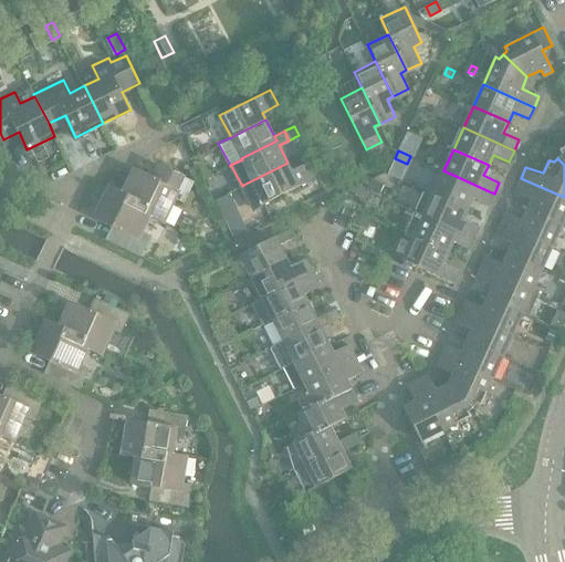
[(291,169),(288,163),(243,185),(254,207),(314,177),(306,162),(291,169)]
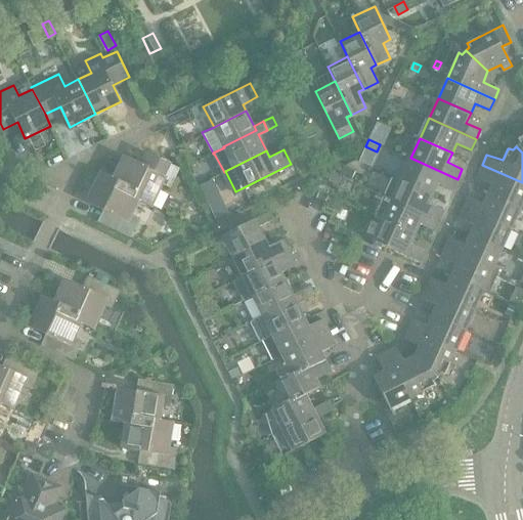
[(114,176),(113,177),(128,184),(125,189),(140,197),(139,198),(153,204),(163,181),(170,185),(179,168),(154,155),(146,152),(141,163),(125,155),(114,176)]
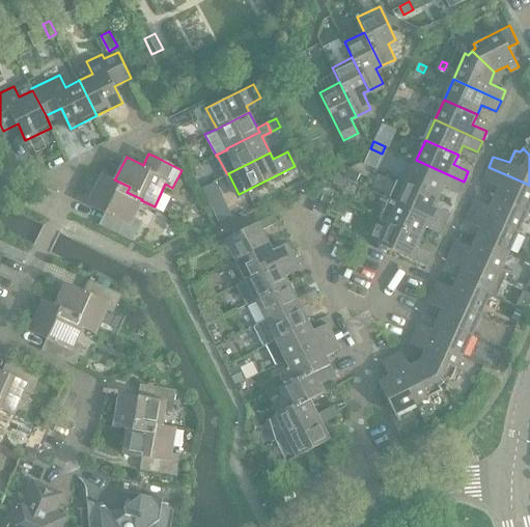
[(458,192),(464,182),(416,160),(407,181),(440,195),(444,186),(458,192)]
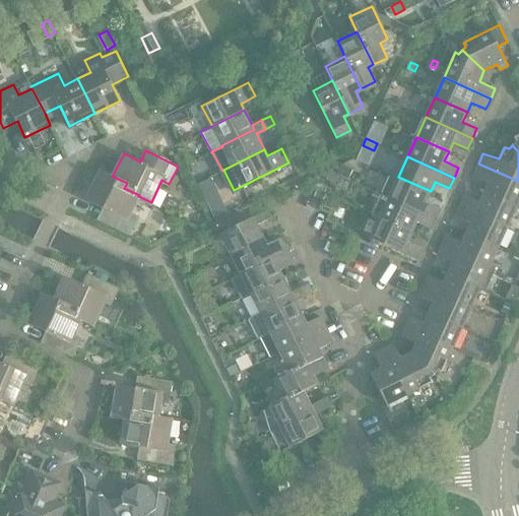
[(342,163),(338,172),(349,177),(353,168),(342,163)]
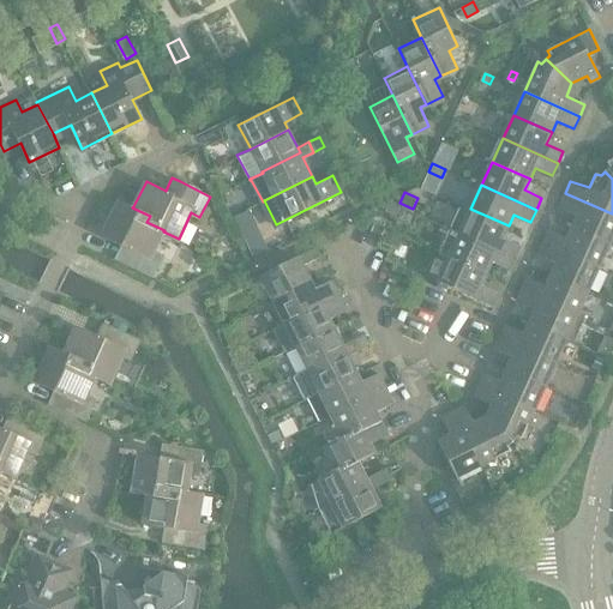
[(577,212),(571,224),(608,241),(612,235),(612,213),(565,193),(560,204),(577,212)]
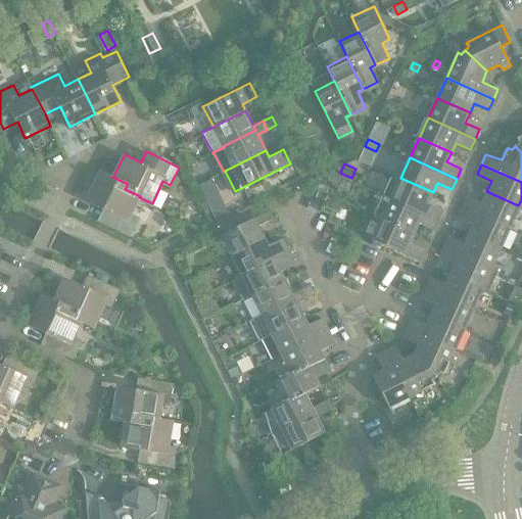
[(132,213),(139,197),(140,196),(125,189),(128,184),(112,177),(113,176),(101,171),(87,200),(110,211),(105,223),(130,235),(139,217),(132,213)]
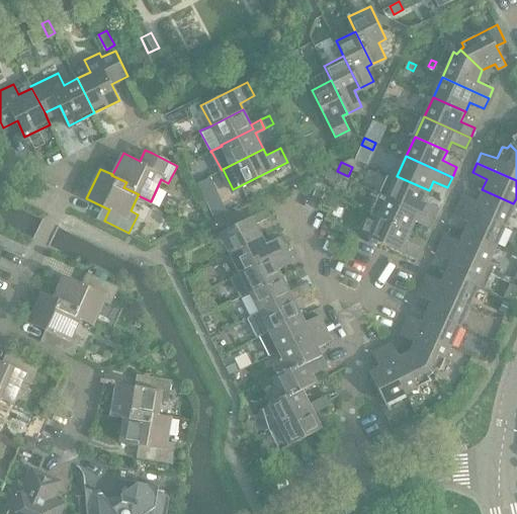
[(329,170),(325,178),(337,183),(341,175),(329,170)]
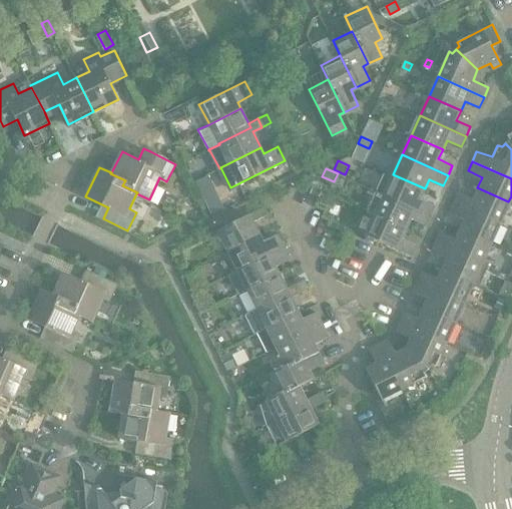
[(420,198),(425,188),(393,174),(386,171),(376,191),(430,214),(434,205),(420,198)]
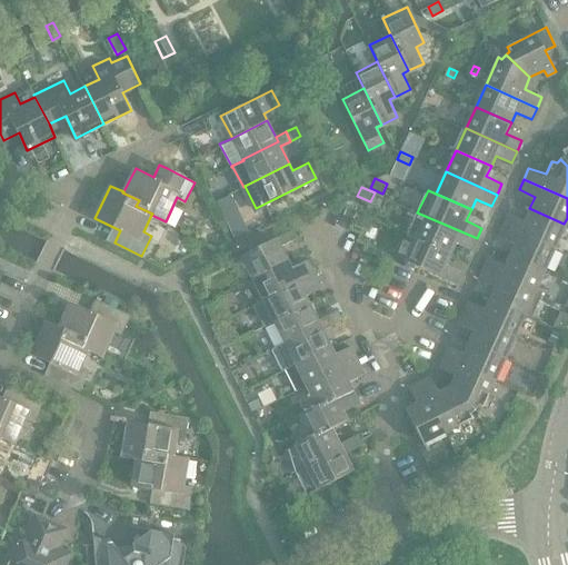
[(231,194),(218,200),(223,212),(238,206),(231,194)]
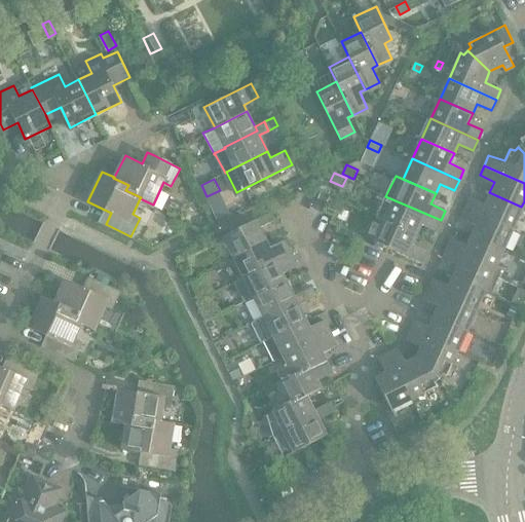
[(322,190),(319,197),(327,201),(331,194),(322,190)]
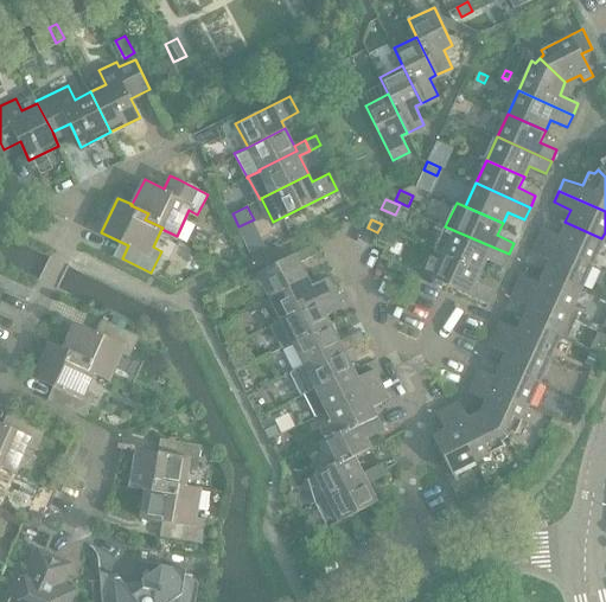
[(542,226),(537,238),(591,262),(601,238),(565,222),(559,235),(542,226)]
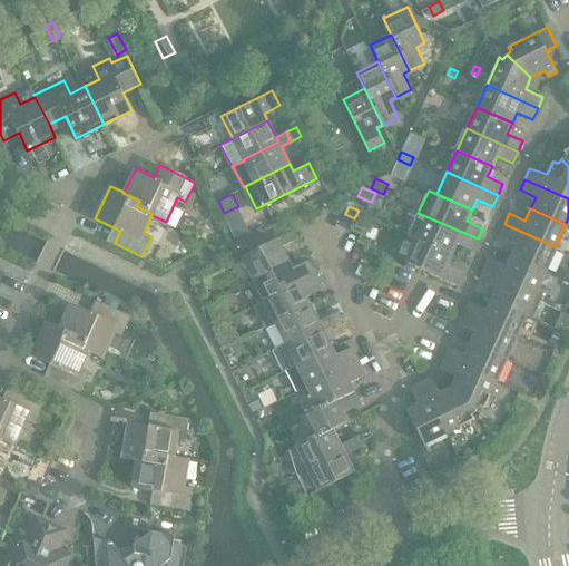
[(472,250),(478,238),(418,213),(409,234),(417,237),(452,254),(457,243),(472,250)]
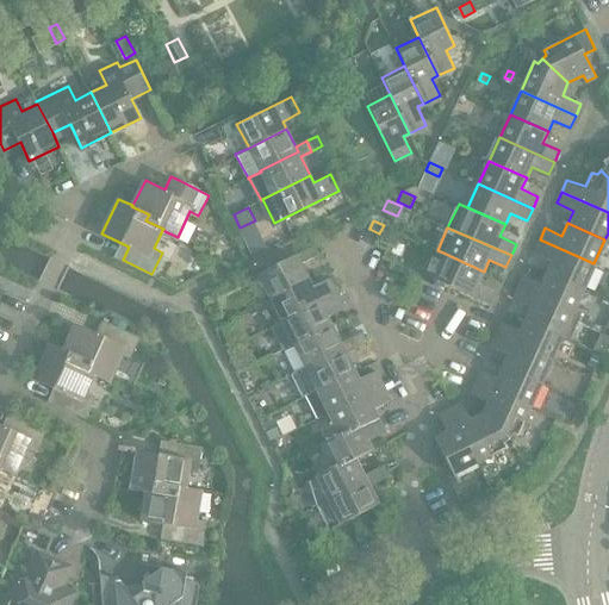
[(552,257),(546,270),(583,287),(594,263),(540,239),(535,250),(552,257)]
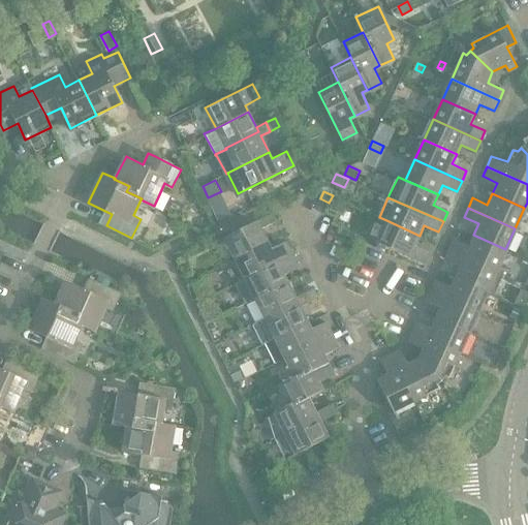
[(224,236),(235,257),(268,241),(260,226),(275,219),(272,213),(224,236)]
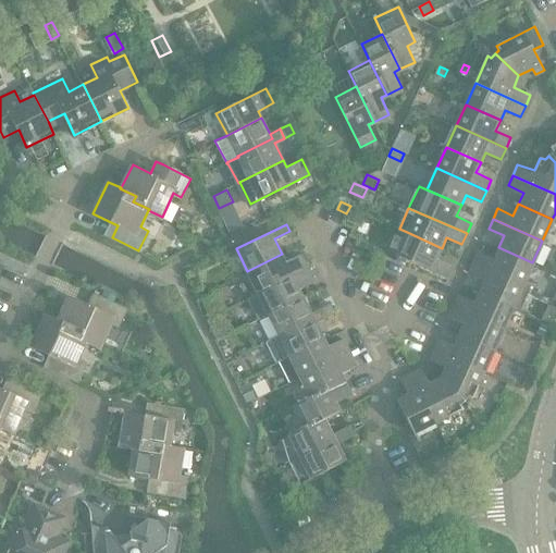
[(437,257),(442,248),(407,232),(396,255),(446,278),(453,265),(437,257)]
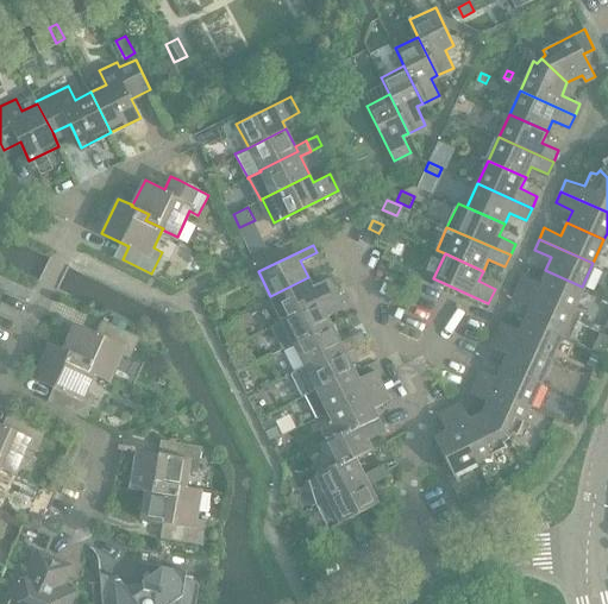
[(522,275),(518,287),(571,310),(582,287),(545,270),(540,282),(522,275)]
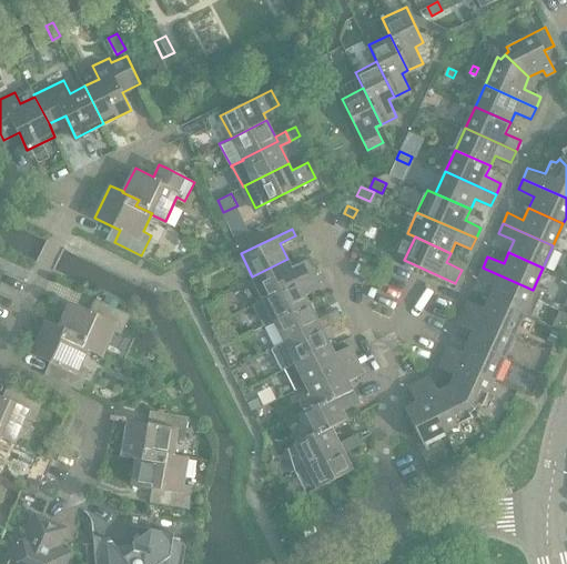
[(292,267),(287,259),(252,277),(263,299),(314,273),(307,259),(292,267)]
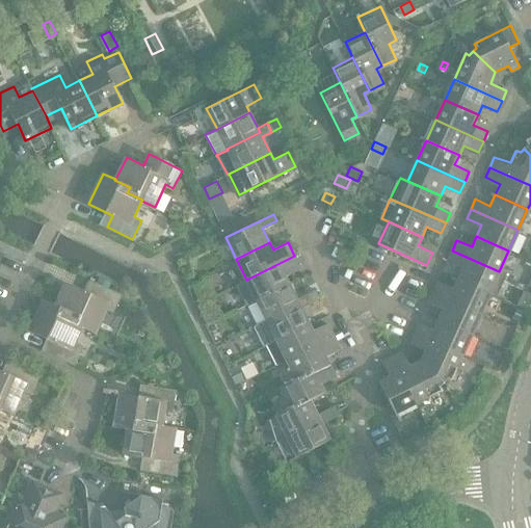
[(452,251),(448,260),(462,267),(457,278),(490,292),(498,295),(507,274),(499,271),(452,251)]
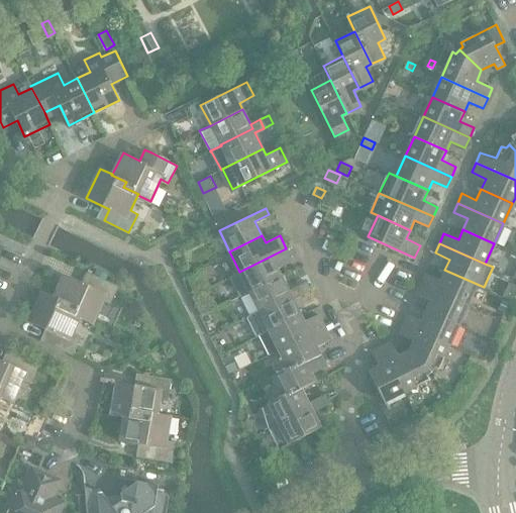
[(292,260),(286,248),(239,272),(248,291),(282,275),(278,267),(292,260)]
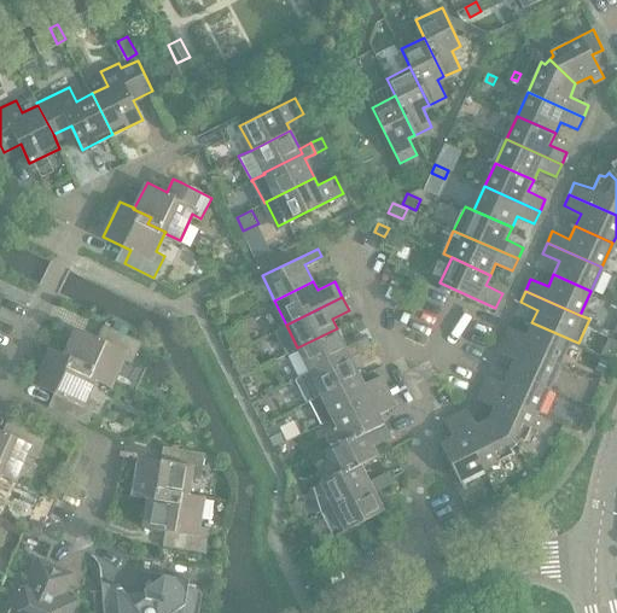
[(118,322),(115,328),(128,334),(132,328),(118,322)]
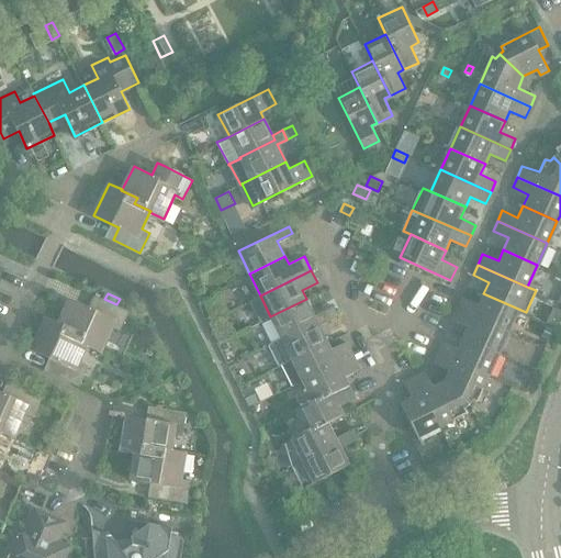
[(463,297),(458,308),(508,330),(518,309),(483,293),(479,303),(463,297)]
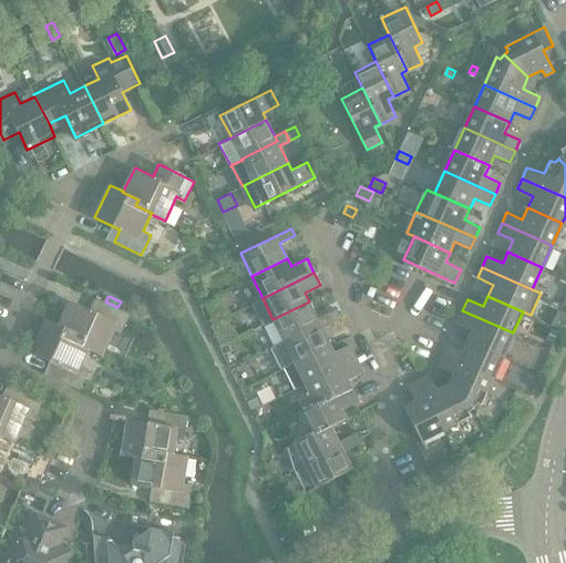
[(71,300),(60,325),(60,326),(76,333),(73,339),(89,347),(101,352),(112,329),(121,333),(130,313),(117,307),(105,302),(101,300),(95,311),(71,300)]
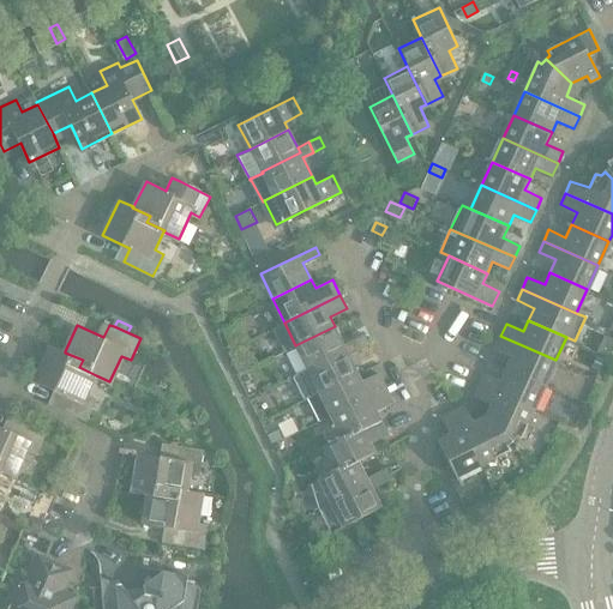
[(295,345),(307,368),(346,349),(343,343),(335,326),(295,345)]
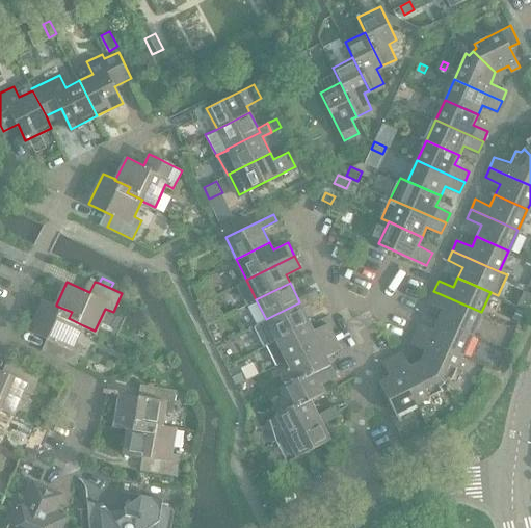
[(315,288),(307,292),(312,301),(320,297),(315,288)]
